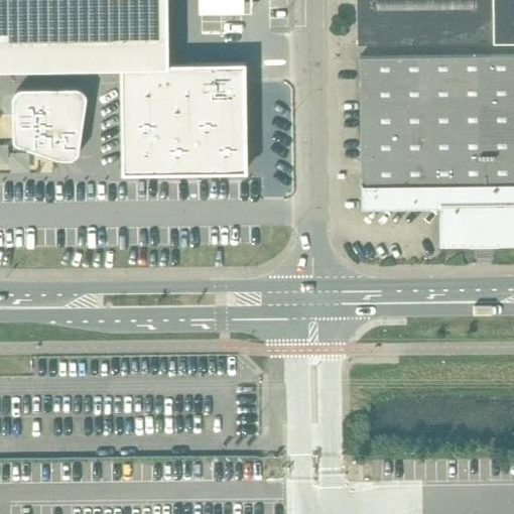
[(0,0),(0,40),(165,40),(164,0),(0,0)]
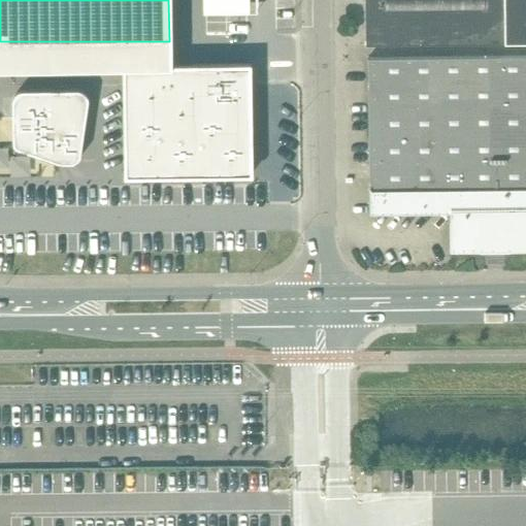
[(366,0),(367,47),(506,46),(505,0),(366,0)]
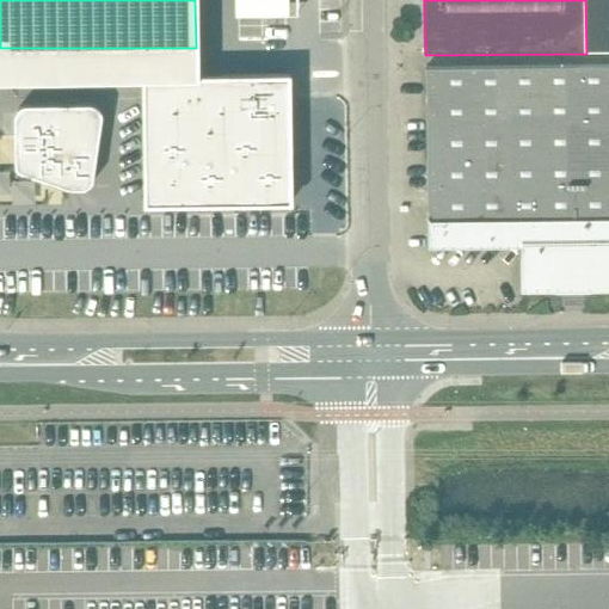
[(608,0),(585,0),(586,54),(608,53),(608,0)]
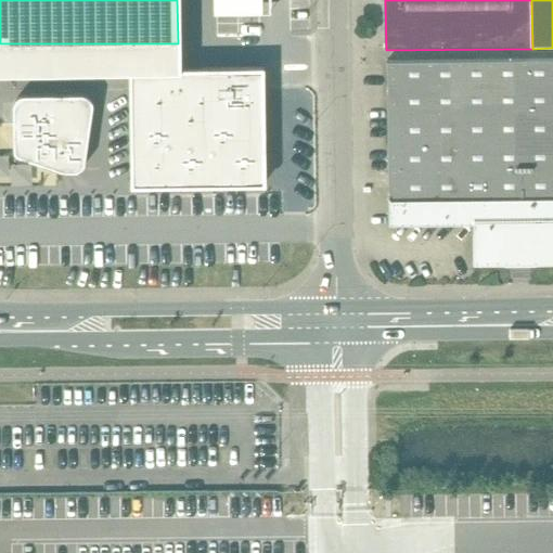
[(475,266),(552,265),(552,61),(388,63),(390,226),(474,226),(475,266)]
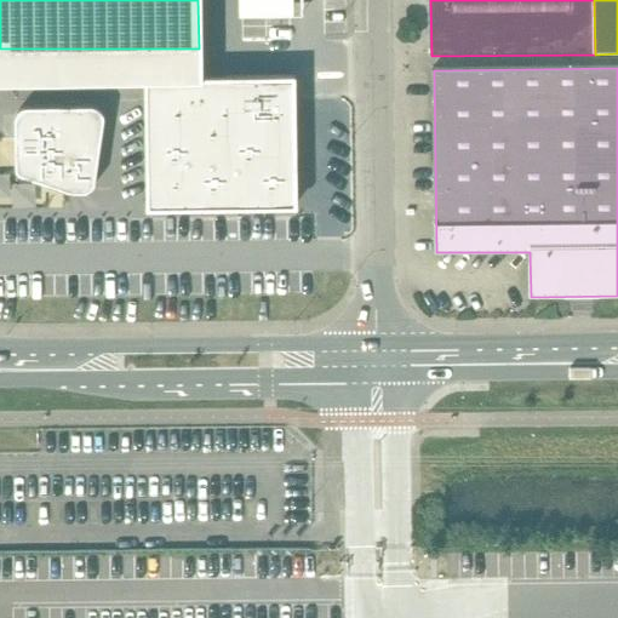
[(202,80),(148,81),(148,84),(150,210),(199,210),(199,211),(223,211),(223,210),(297,209),(296,79),(202,80)]
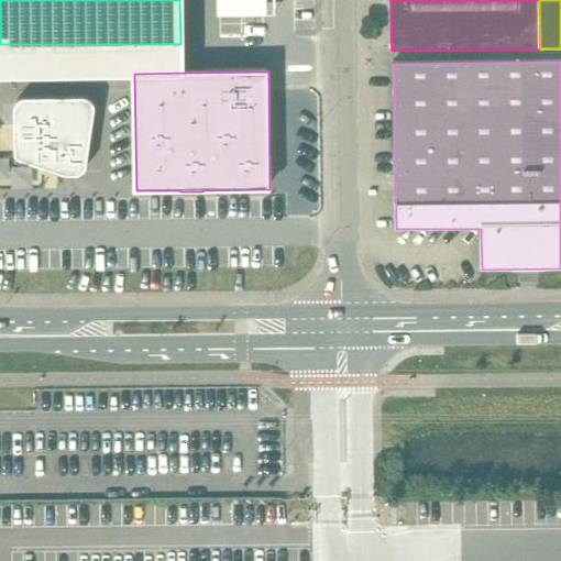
[(15,109),(15,110),(15,156),(19,161),(64,176),(79,177),(80,176),(81,176),(83,175),(84,175),(85,174),(85,173),(86,173),(86,172),(87,171),(87,169),(96,110),(96,109),(96,108),(96,107),(96,106),(95,105),(95,103),(94,103),(94,102),(92,101),(91,100),(90,100),(90,99),(89,99),(88,98),(87,98),(86,98),(85,98),(26,99),(25,99),(24,99),(23,99),(22,100),(21,100),(20,101),(19,102),(18,102),(18,103),(17,105),(17,106),(15,107),(15,108),(15,109)]
